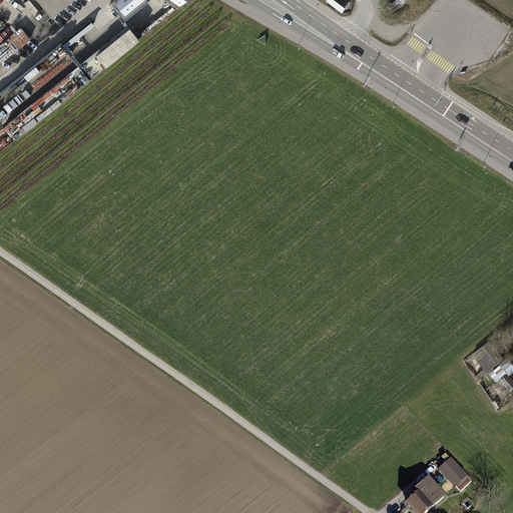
[(185,0),(118,0),(113,5),(128,18),(150,0),(167,0),(178,6),(185,0)]
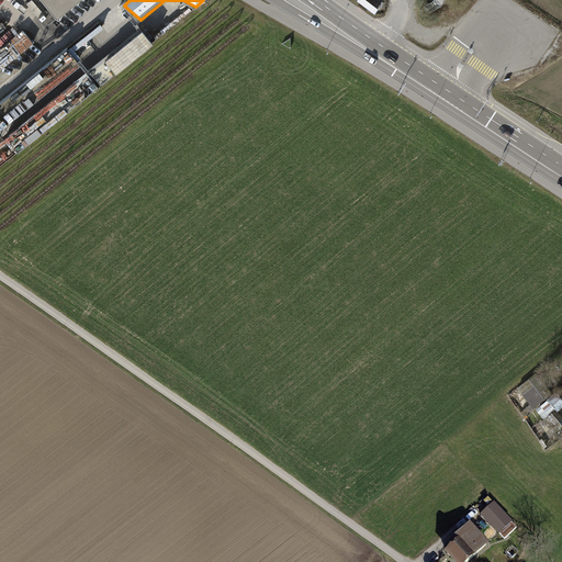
[(0,70),(35,42),(25,29),(0,49),(0,70)]
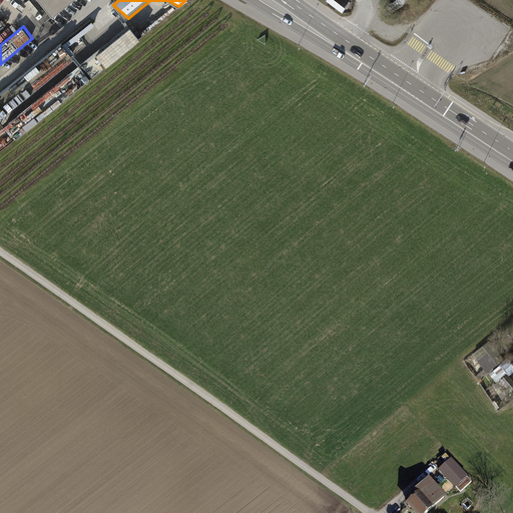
[(491,340),(473,354),(488,372),(506,358),(491,340)]
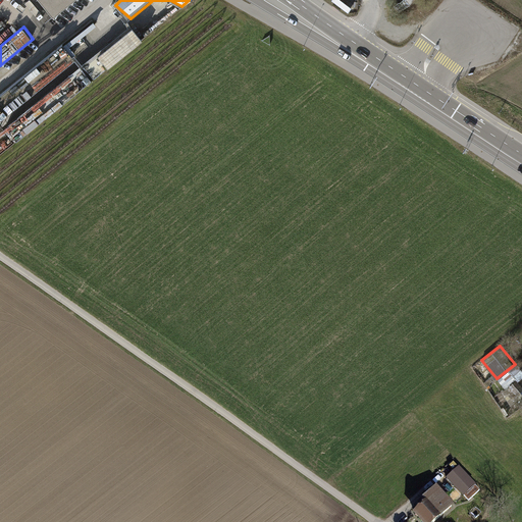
[(506,387),(521,376),(521,369),(519,366),(500,379),(506,387)]
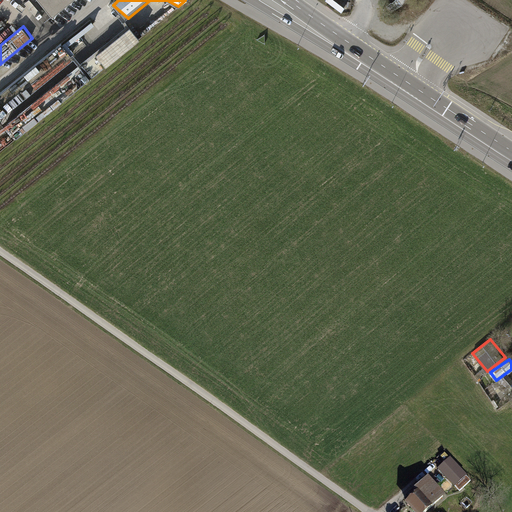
[(467,475),(450,457),(438,468),(455,487),(456,486),(460,490),(470,481),(466,476),(467,475)]
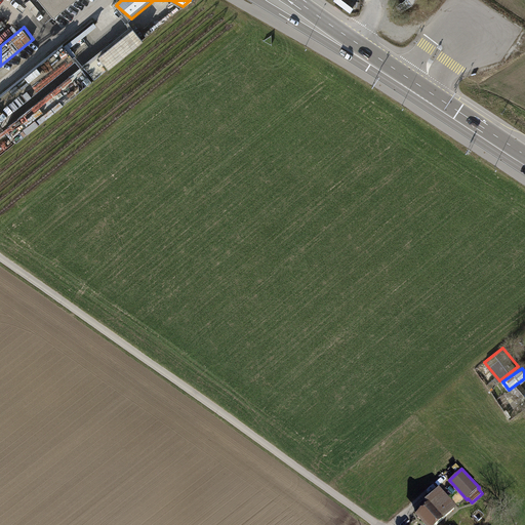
[(437,524),(457,508),(439,487),(415,509),(417,512),(414,514),(425,524),(437,524)]
